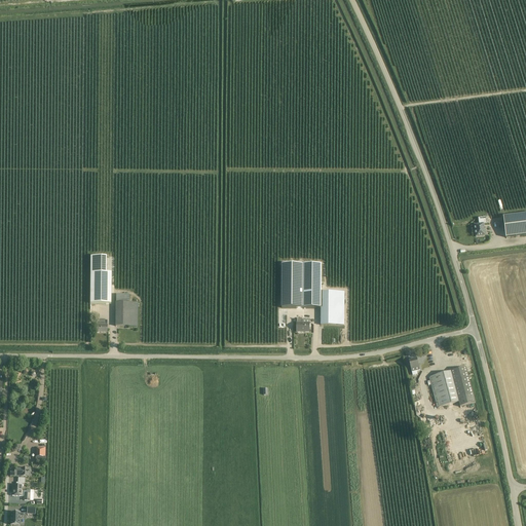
[(505,238),(525,235),(525,214),(503,217),(505,238)]
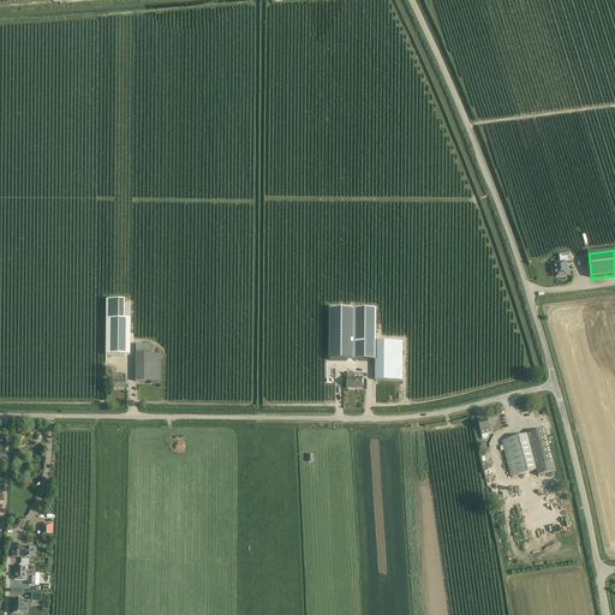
[(567,276),(565,262),(569,262),(568,255),(560,255),(560,263),(555,263),(556,278),(567,276)]
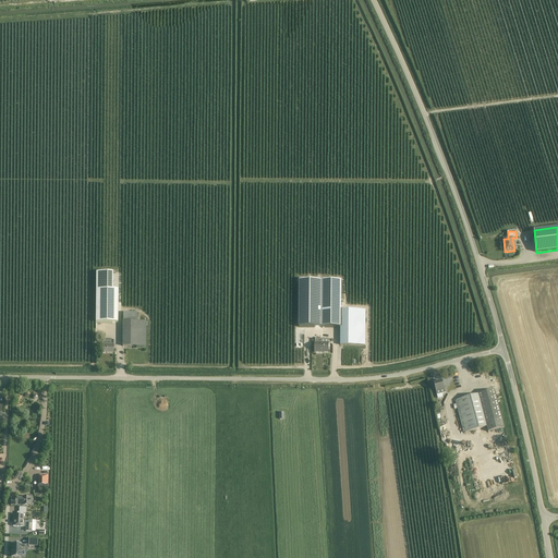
[(96,273),(96,290),(112,290),(112,274),(96,273)]
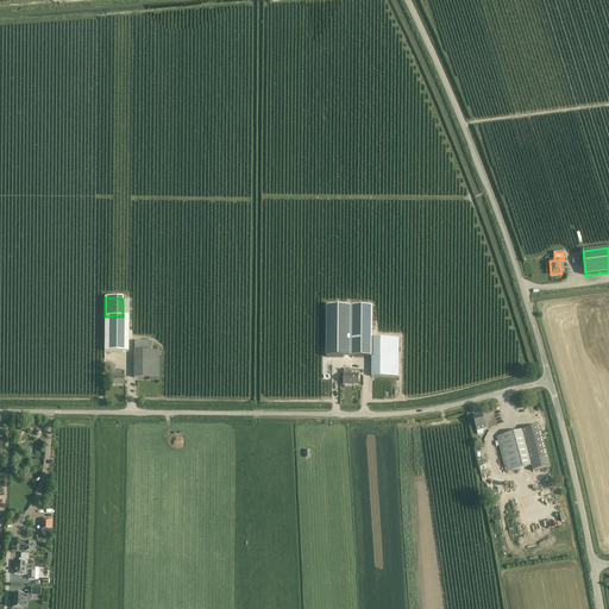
[(371,358),(371,338),(371,307),(326,307),(326,357),(351,357),(351,358),(371,358)]
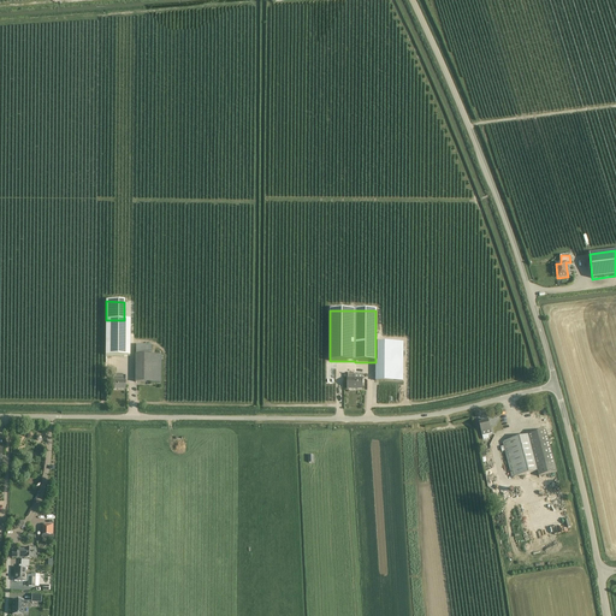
[(129,357),(130,320),(124,320),(106,320),(105,356),(129,357)]
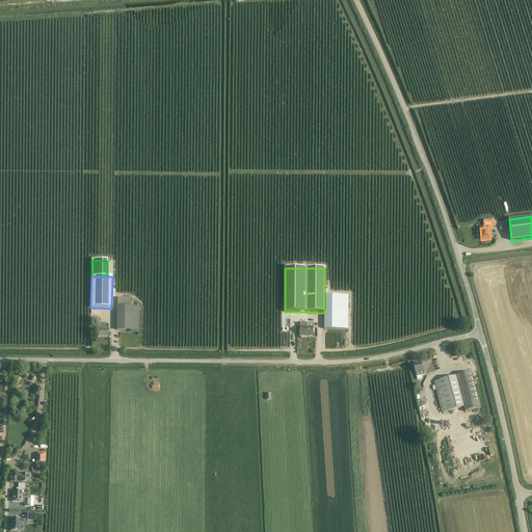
[(324,295),(324,313),(324,329),(348,329),(348,295),(324,295)]
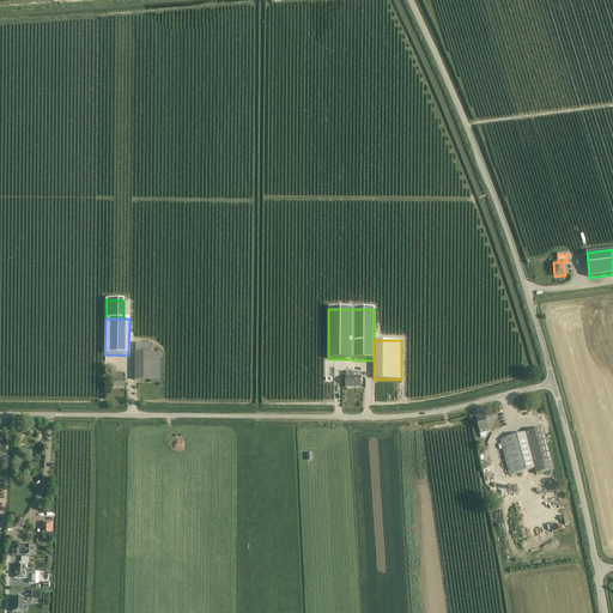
[(135,343),(134,352),(150,353),(150,343),(135,343)]
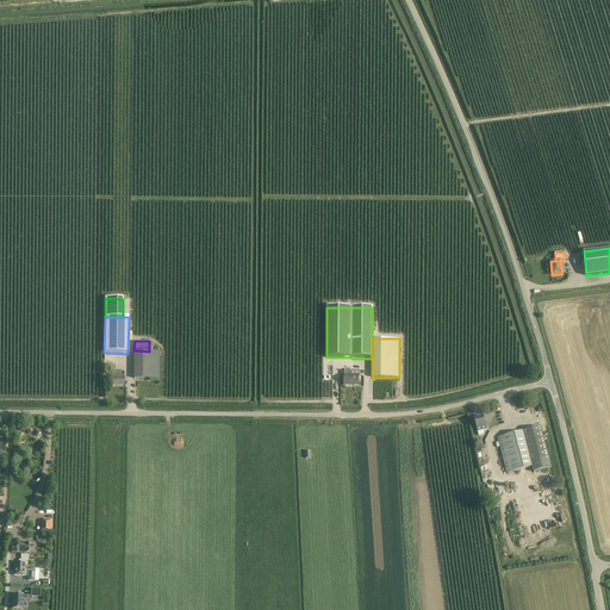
[(153,379),(154,352),(149,352),(134,350),(134,379),(153,379)]
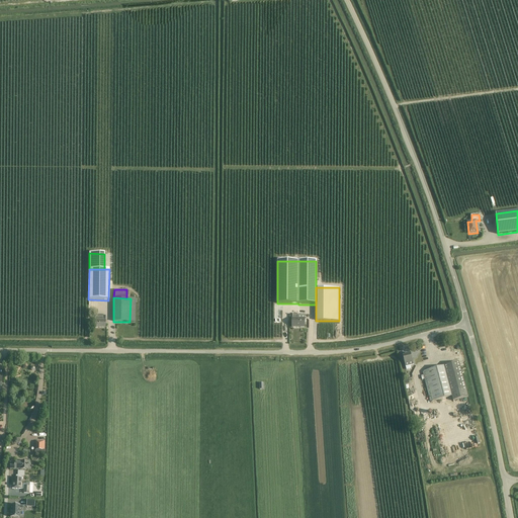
[(105,321),(103,321),(103,315),(95,315),(95,321),(95,328),(105,328),(105,321)]
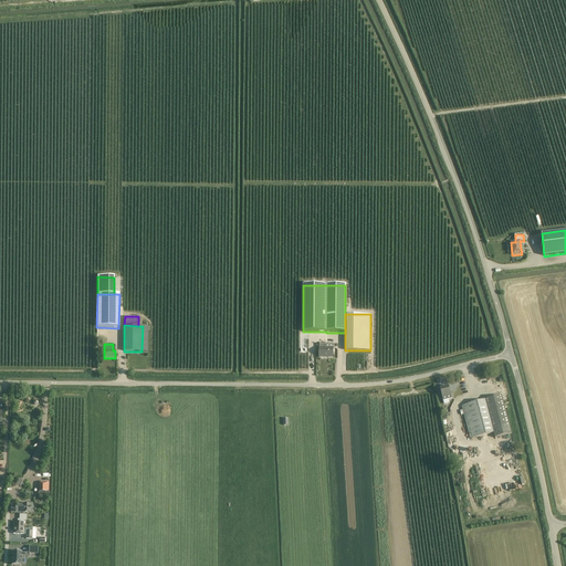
[(333,347),(326,347),(326,344),(320,344),(320,347),(320,357),(333,358),(333,347)]
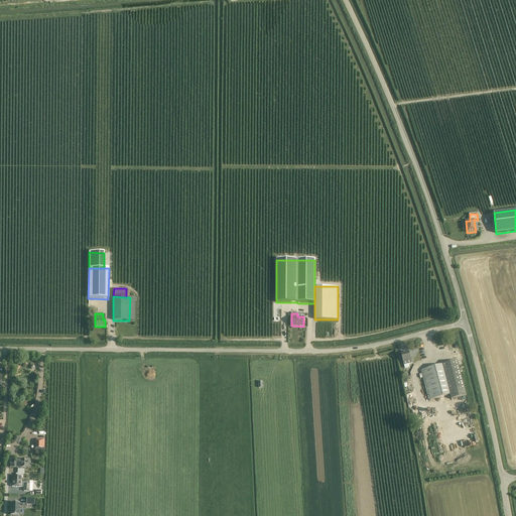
[(402,355),(404,365),(411,363),(408,353),(405,354),(405,355),(402,355)]
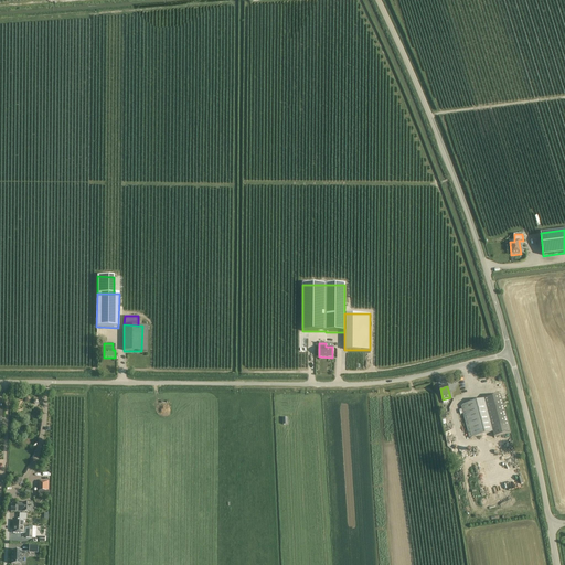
[(501,395),(460,406),(469,438),(493,433),(494,437),(511,434),(501,395)]
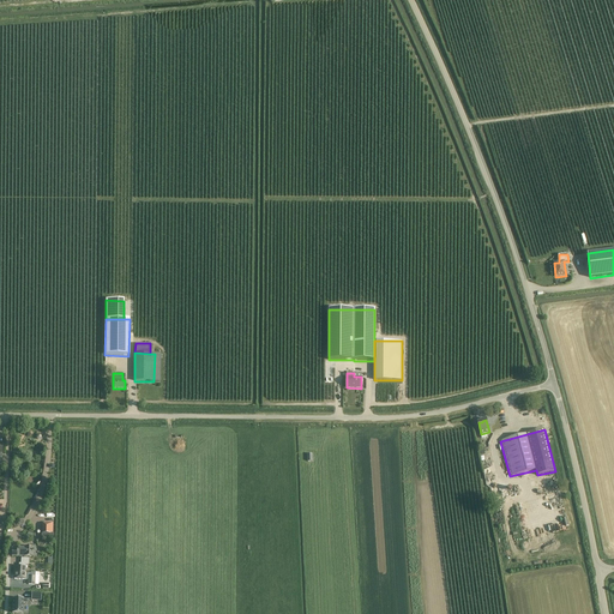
[(552,522),(555,531),(572,527),(569,517),(552,522)]
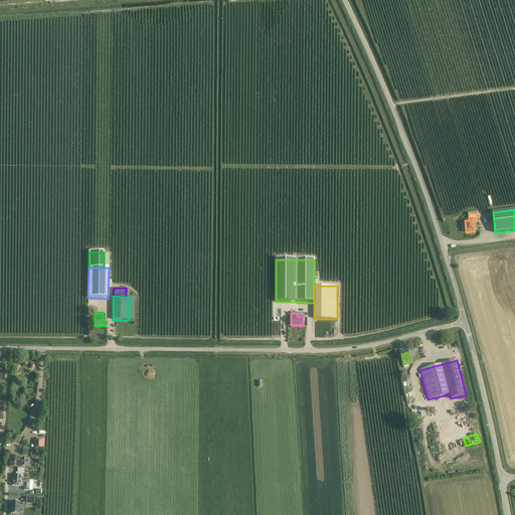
[(37,439),(35,439),(35,448),(44,448),(44,439),(37,439)]
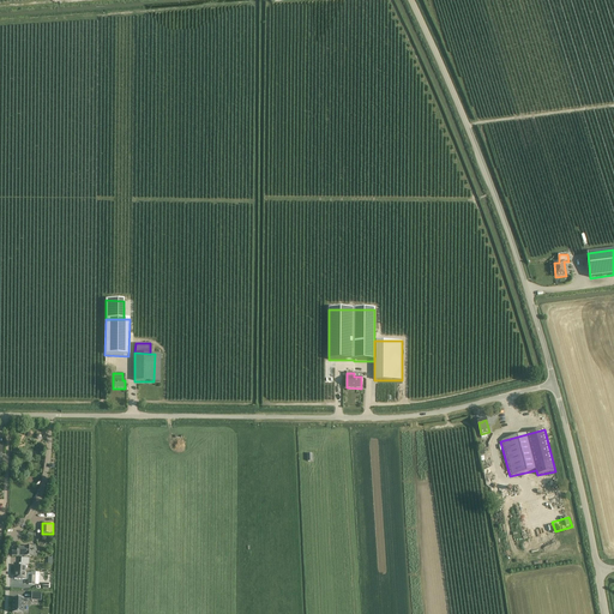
[(25,577),(25,572),(14,572),(13,579),(25,579),(28,581),(28,585),(35,585),(35,577),(29,576),(29,577),(25,577)]
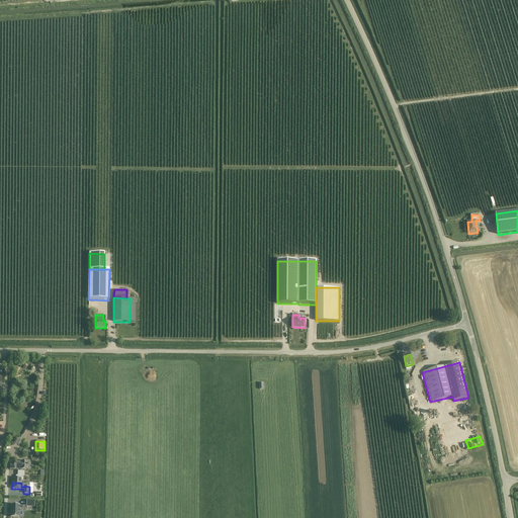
[(11,505),(10,517),(19,517),(19,509),(23,509),(23,506),(19,506),(19,505),(11,505)]
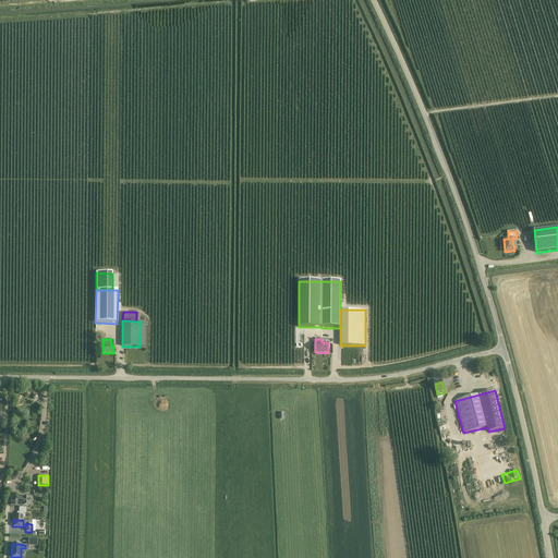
All buildings are outlined.
